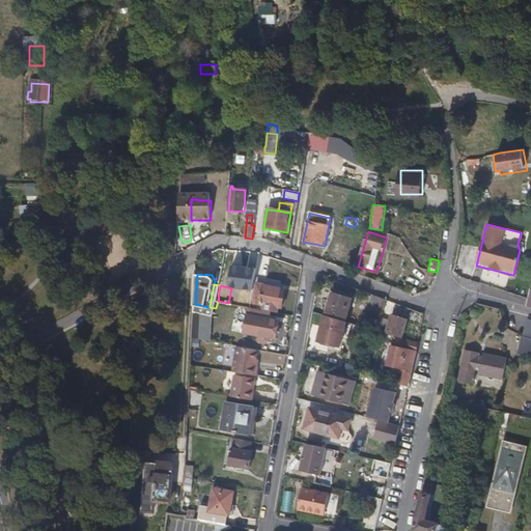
[(263,312),(278,314),(279,307),(283,308),(287,289),(277,287),(271,286),(267,285),(262,304),(266,304),(263,312)]
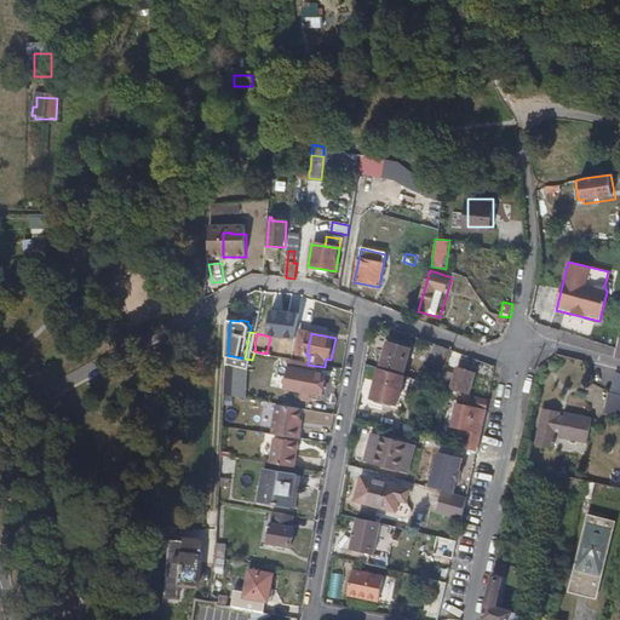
[(385,360),(382,369),(406,377),(413,351),(391,343),(391,340),(388,339),(382,359),(385,360)]
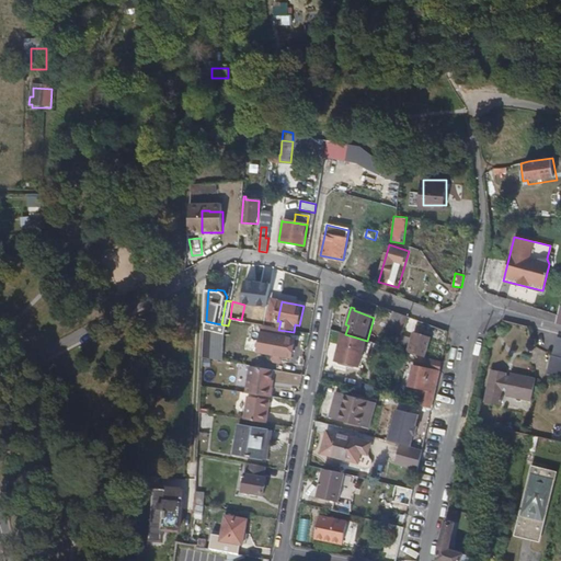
[(409,317),(395,312),(392,319),(399,322),(393,339),(401,341),(409,317)]
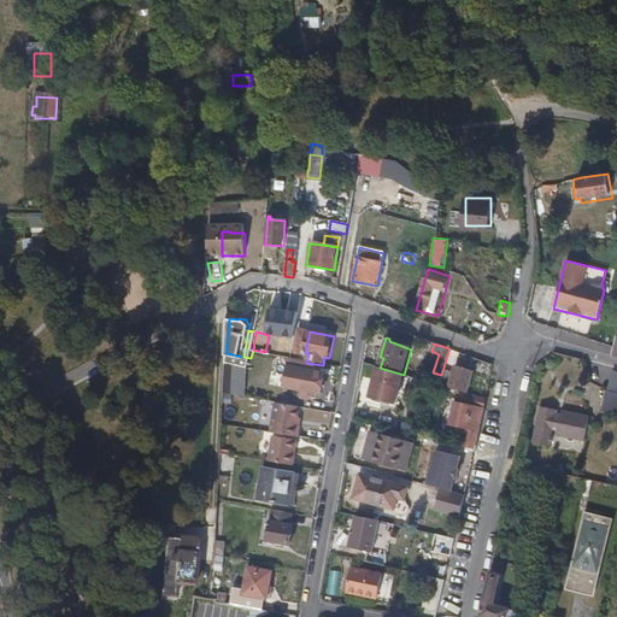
[(306,363),(288,358),(282,388),(299,391),(298,395),(300,399),(306,400),(311,398),(311,393),(319,394),(324,376),(312,374),(313,364),(306,363)]
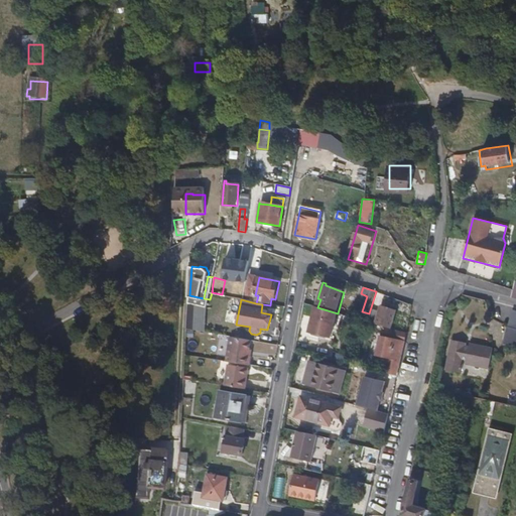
[(384,328),(390,329),(396,311),(383,306),(381,312),(372,309),(368,323),(384,328)]
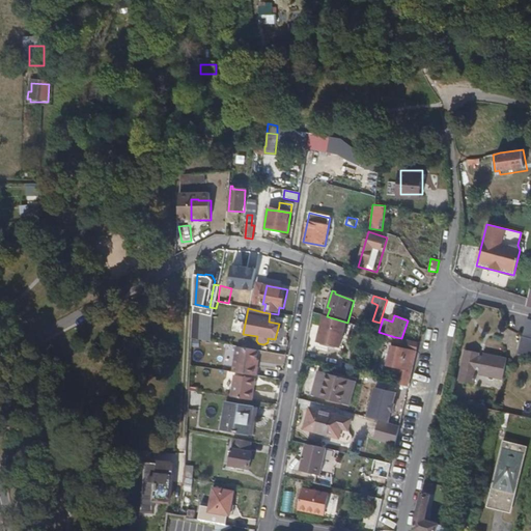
[(347,323),(327,316),(319,341),(341,346),(347,323)]
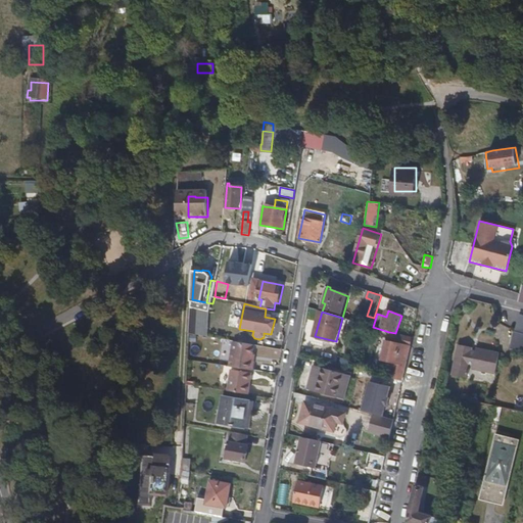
[(367,316),(365,324),(372,326),(374,318),(367,316)]
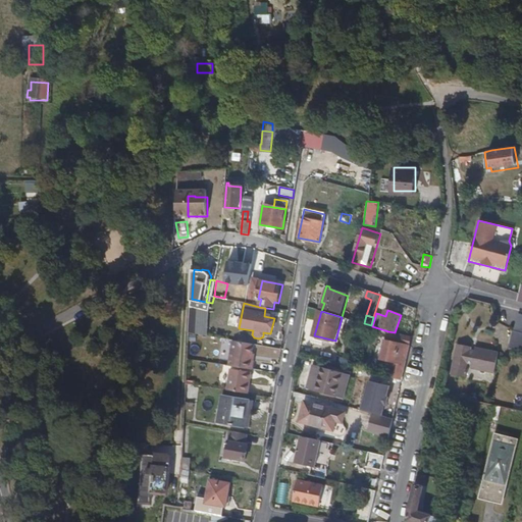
[(521,315),(521,316),(517,332),(513,331),(510,347),(521,350),(521,315)]
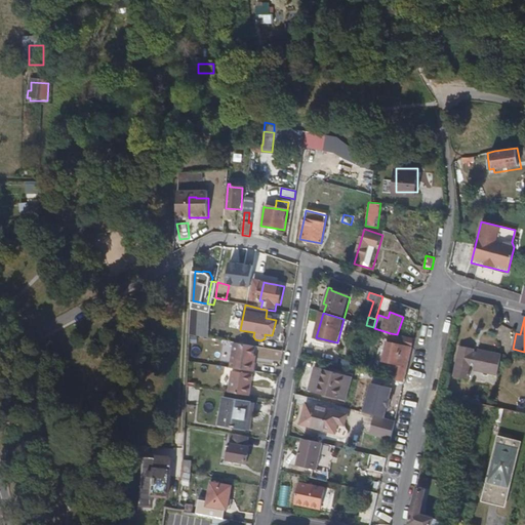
[(392,379),(405,384),(414,340),(397,334),(391,333),(384,363),(395,366),(392,379)]
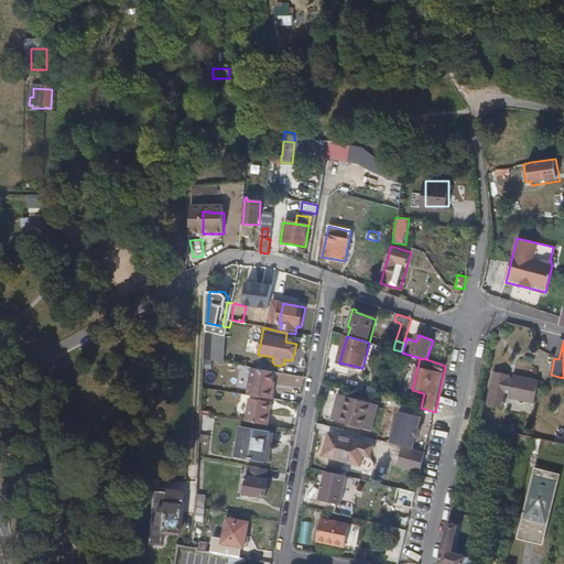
[(274,380),(277,371),(255,368),(250,396),(274,400),(277,389),(273,389),(274,380)]
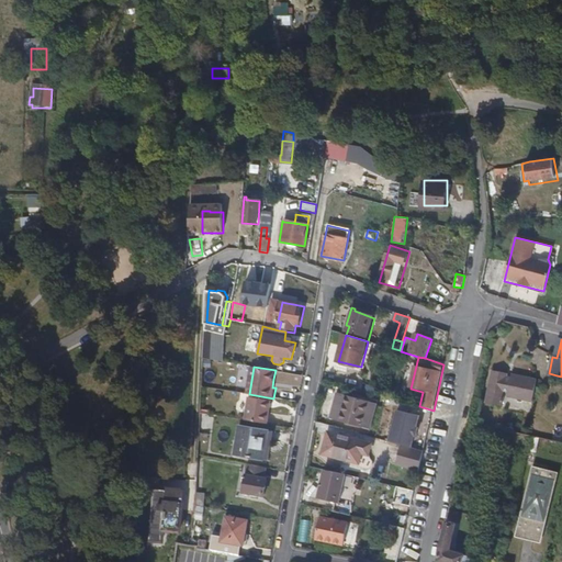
[(508,371),(495,367),(487,402),(503,405),(505,391),(508,391),(508,395),(535,401),(539,379),(514,372),(513,375),(508,374),(508,371)]
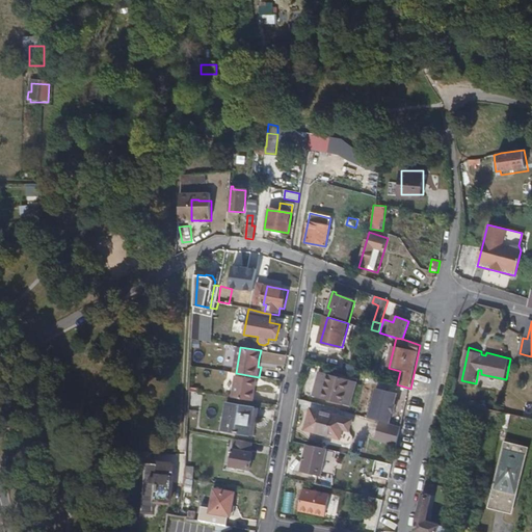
[(351,407),(358,382),(321,372),(315,397),(351,407)]
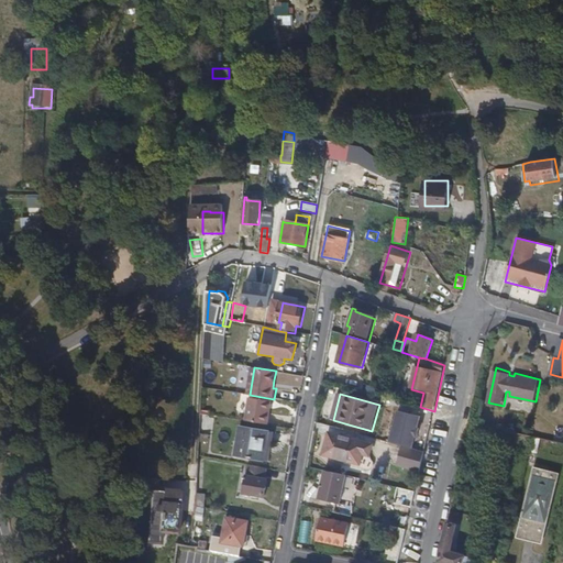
[(244,421),(268,426),(272,401),(247,398),(244,421)]
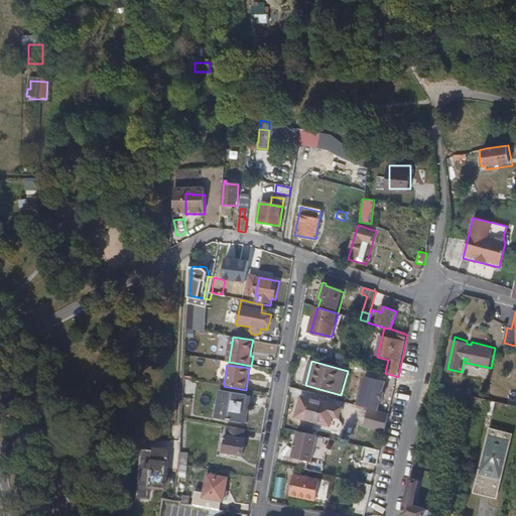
[(365,377),(358,406),(378,411),(381,401),(382,401),(384,394),(383,393),(385,382),(365,377)]
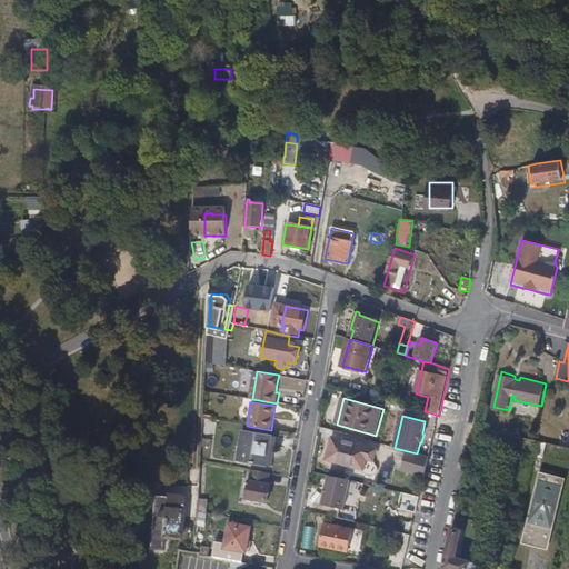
[(212,436),(215,425),(203,422),(201,432),(212,436)]
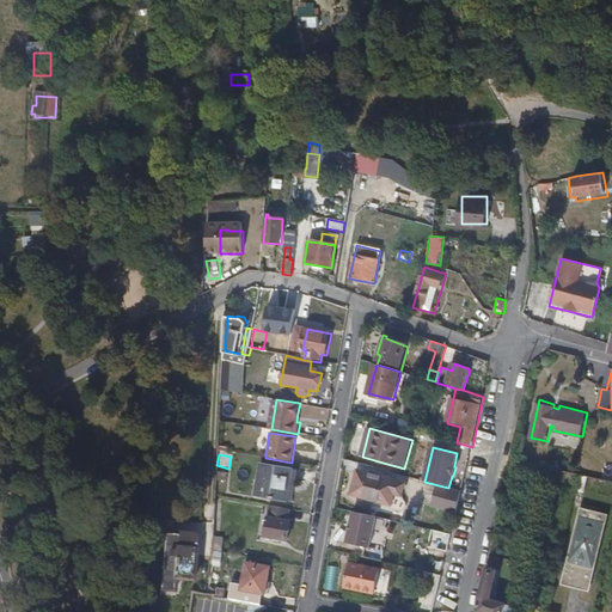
[(293,502),(297,482),(292,479),(293,470),(262,465),(257,496),(293,502)]
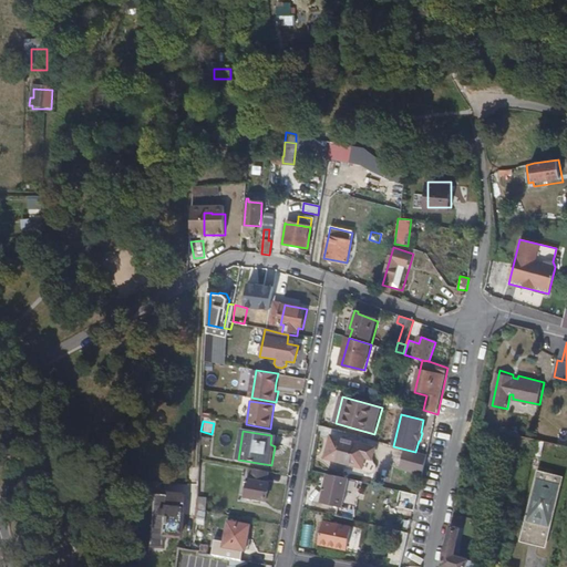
[(366,457),(371,459),(373,454),(368,446),(332,436),(326,457),(340,462),(362,468),(366,457)]
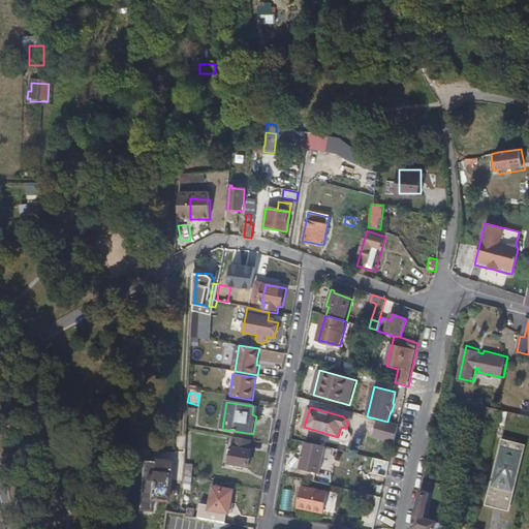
[(351,437),(346,428),(341,427),(338,437),(337,441),(343,443),(350,441),(351,437)]
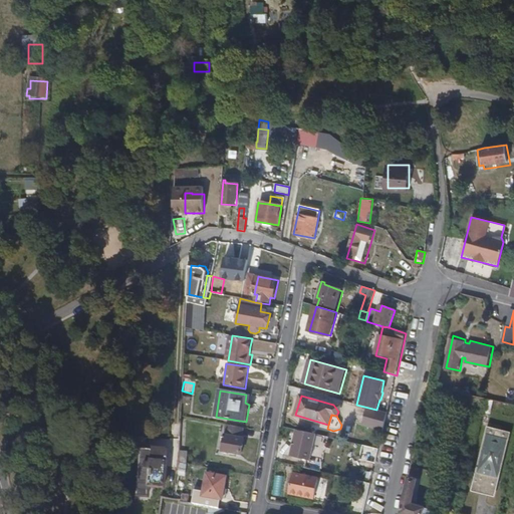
[(306,423),(327,429),(328,425),(308,419),(306,423)]
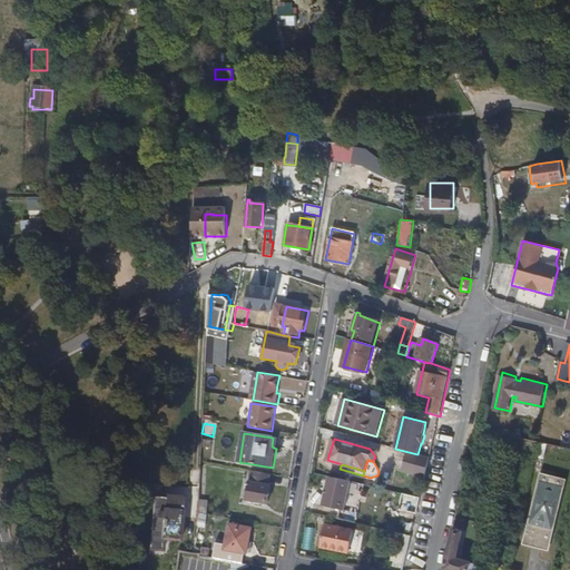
[(268,485),(271,474),(254,471),(251,488),(249,488),(247,500),(256,502),(263,503),(267,504),(271,487),(268,485)]
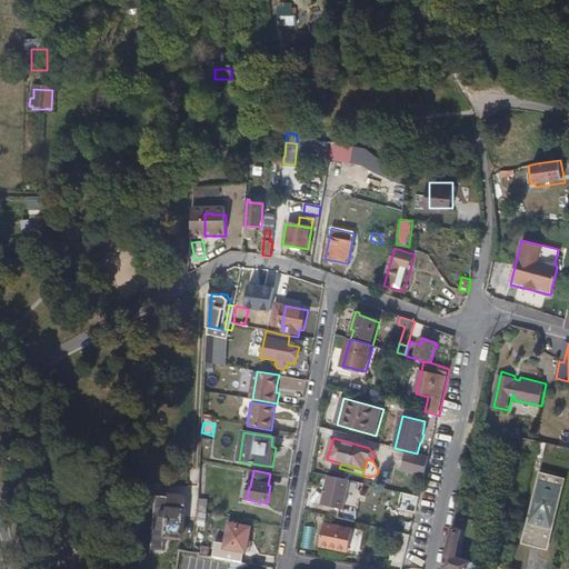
[(525,537),(550,543),(567,481),(541,475),(525,537)]
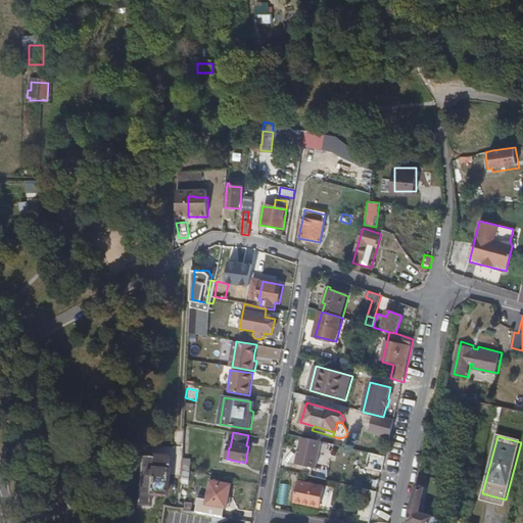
[(323,442),(302,437),(296,465),(316,469),(323,442)]
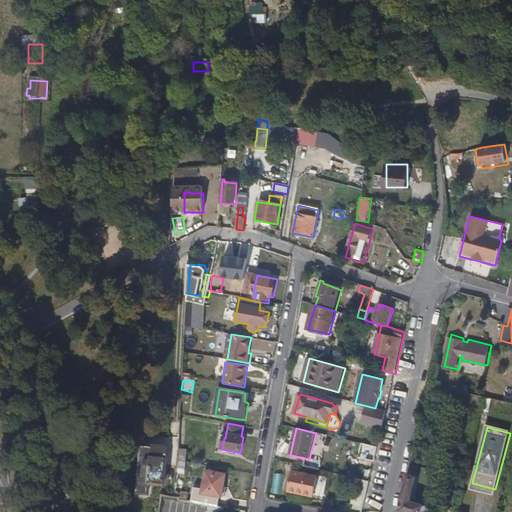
[(169,449),(172,440),(163,437),(159,446),(169,449)]
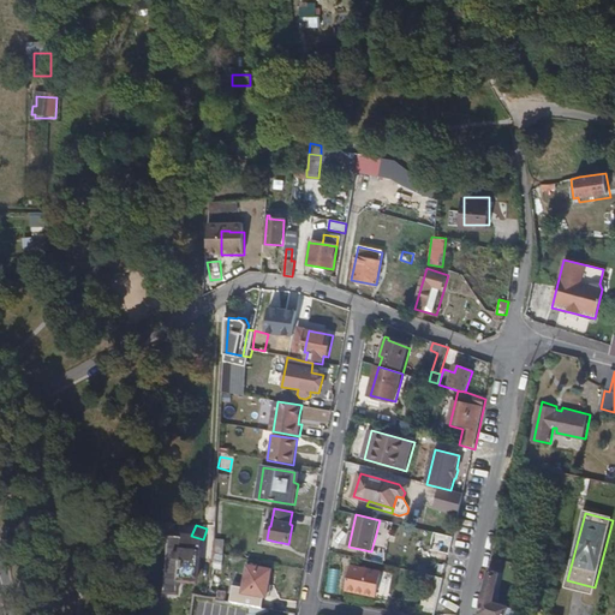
[(185,537),(171,536),(166,591),(179,592),(181,580),(196,581),(201,550),(198,550),(197,543),(185,541),(185,537)]
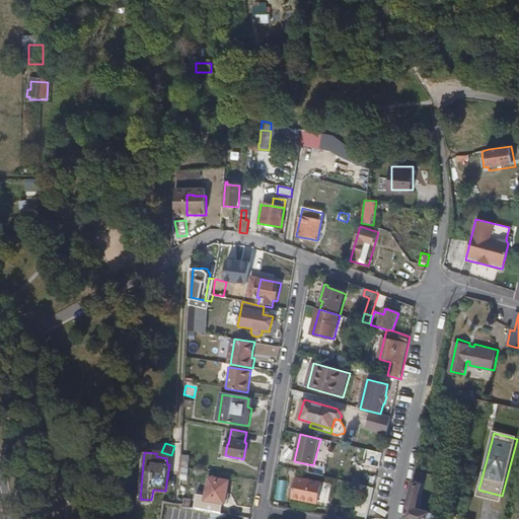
[(381,474),(379,480),(391,485),(393,477),(381,474)]
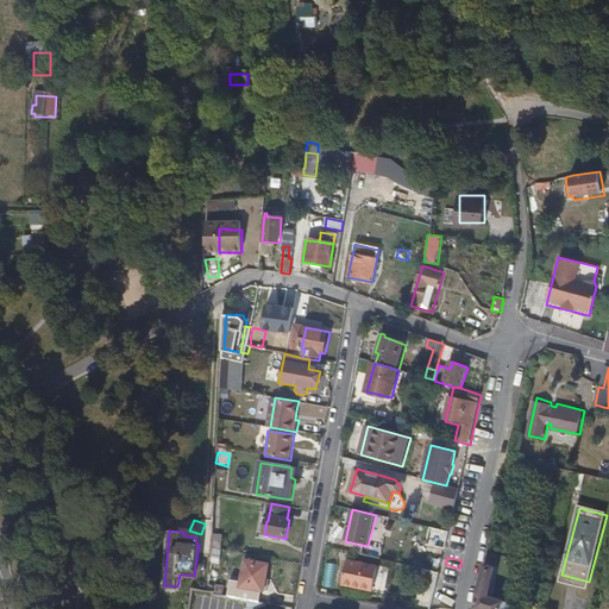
[(378,566),(350,559),(345,585),(375,590),(378,566)]
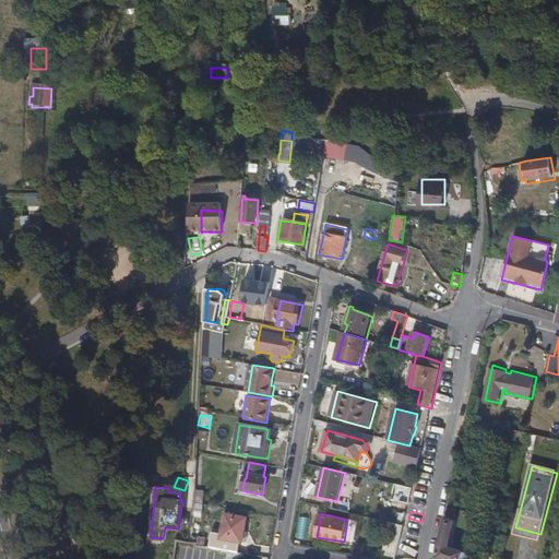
[(297,514),(295,537),(310,538),(312,515),(297,514)]
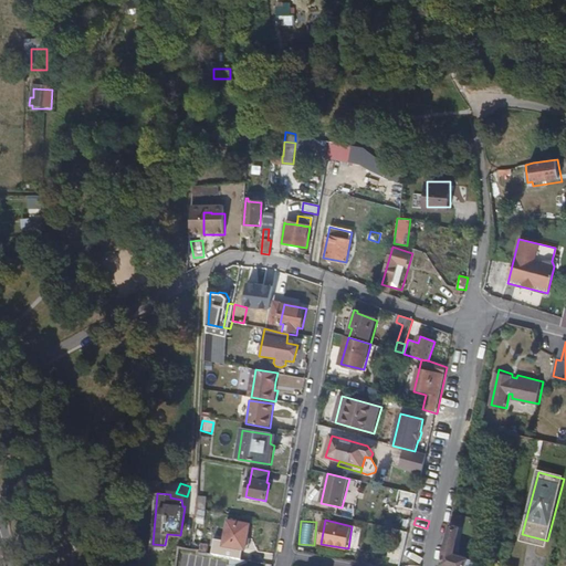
[(251,526),(230,523),(226,546),(245,551),(251,526)]
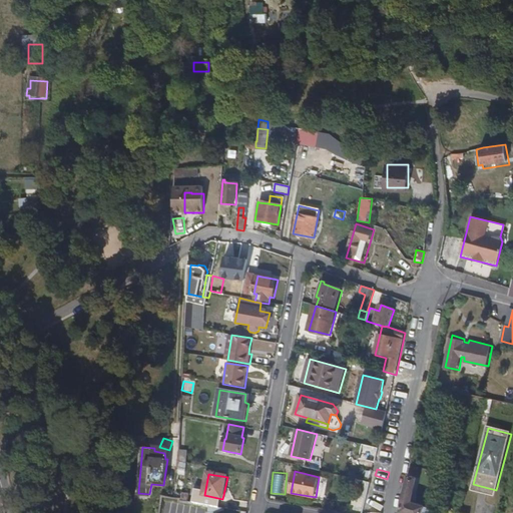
[(431,512),(434,507),(436,496),(429,494),(427,502),(432,503),(431,507),(413,503),(418,479),(408,476),(402,497),(400,512),(431,512)]
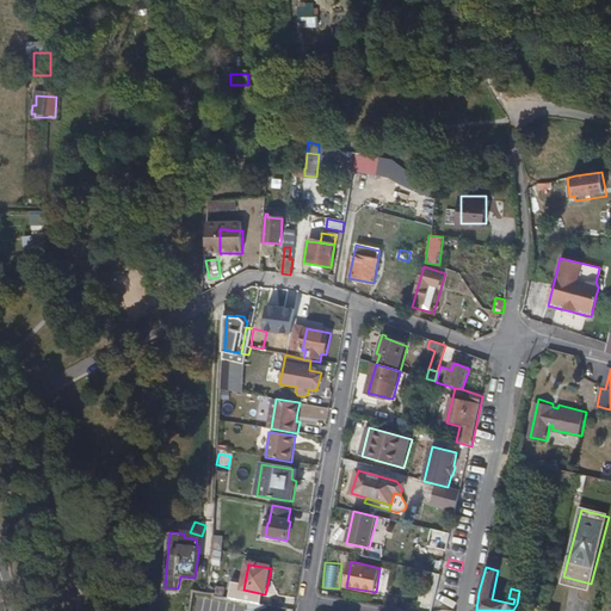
[(427,579),(439,581),(440,579),(424,575),(421,587),(426,587),(427,579)]
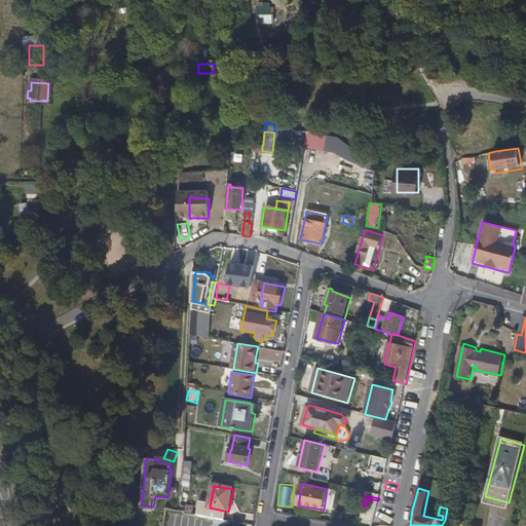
[(364,519),(374,521),(378,500),(368,498),(367,505),(364,519)]
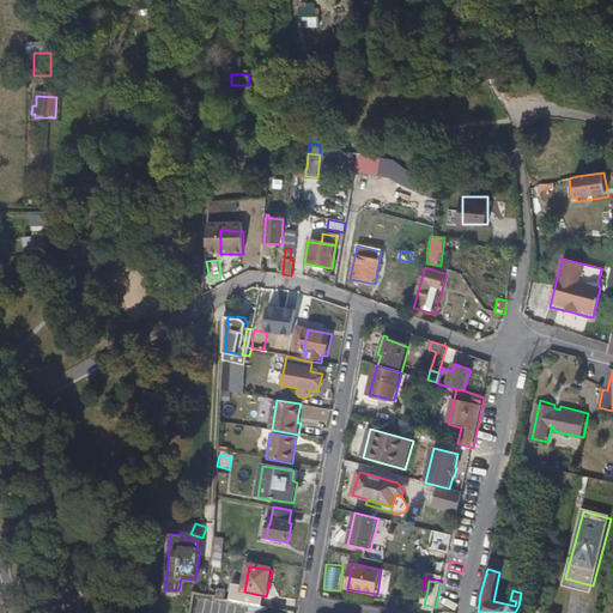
[(207,587),(206,594),(216,595),(214,599),(232,601),(235,593),(207,587)]
